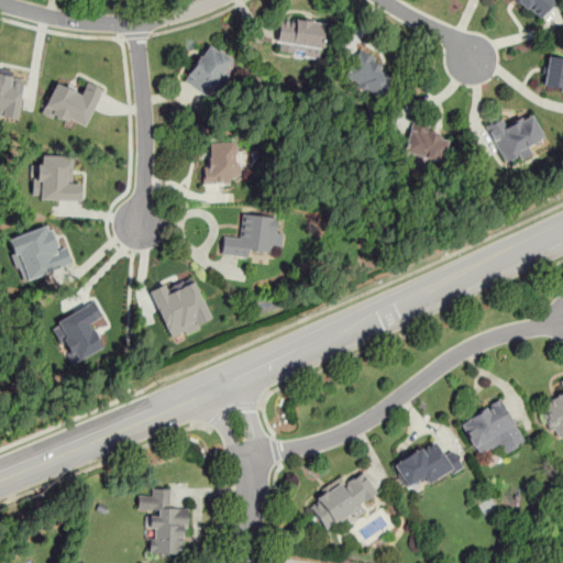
[(514,0),(538,21),(555,0),(514,0)]
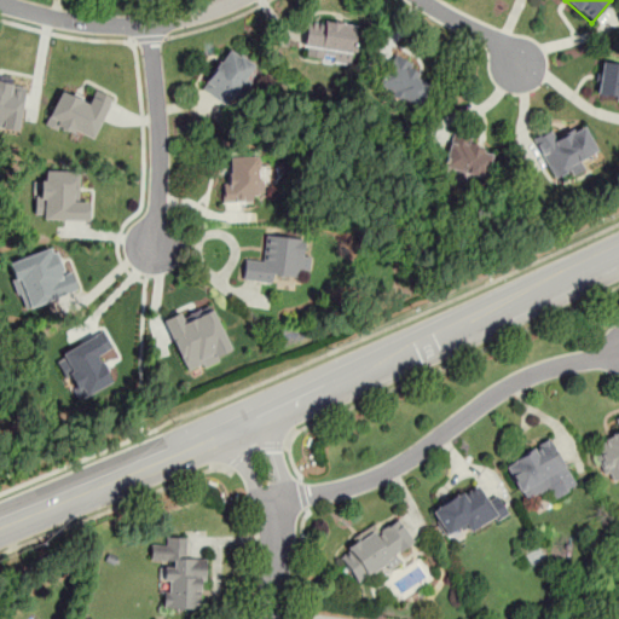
[(307,17),(301,57),(350,64),(356,24),(307,17)]
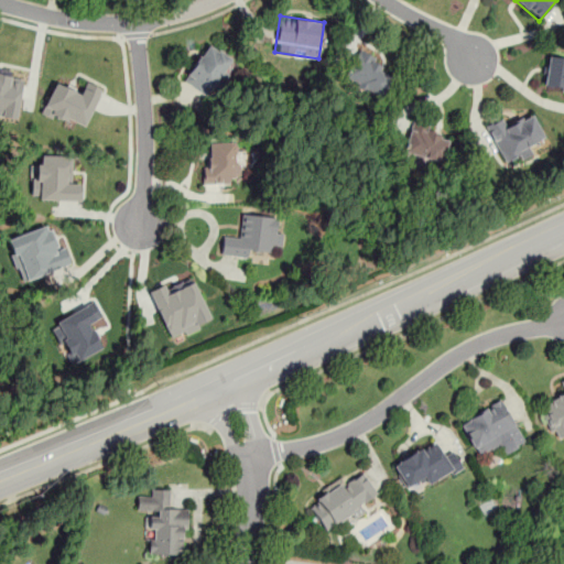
[(182,80),(209,99),(235,61),(207,42),(182,80)]
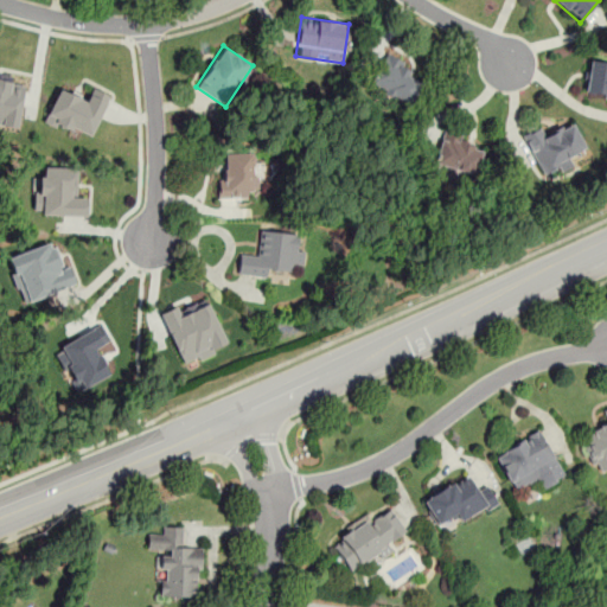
[(411,65),(385,52),(369,85),(410,106),(421,83),(407,76),(411,65)]
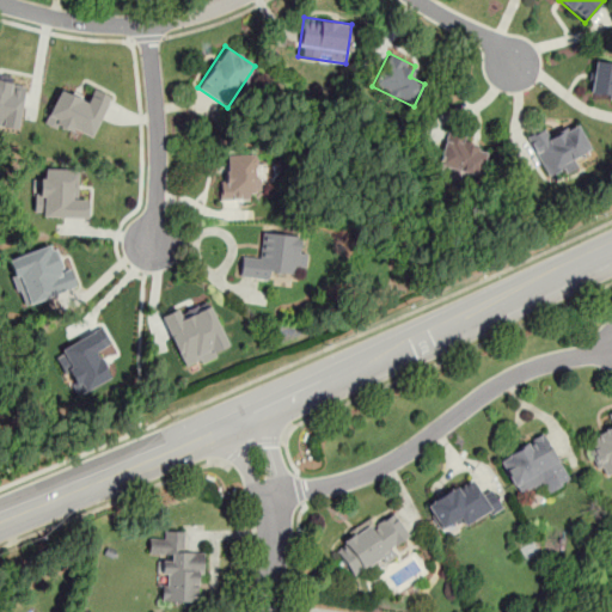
[(611,62),(594,60),(589,97),(611,99),(611,62)]
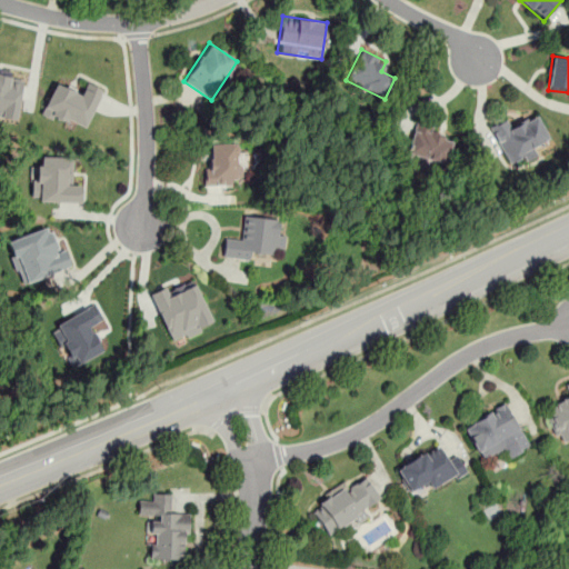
[(0,117),(15,120),(23,80),(0,75),(0,117)]
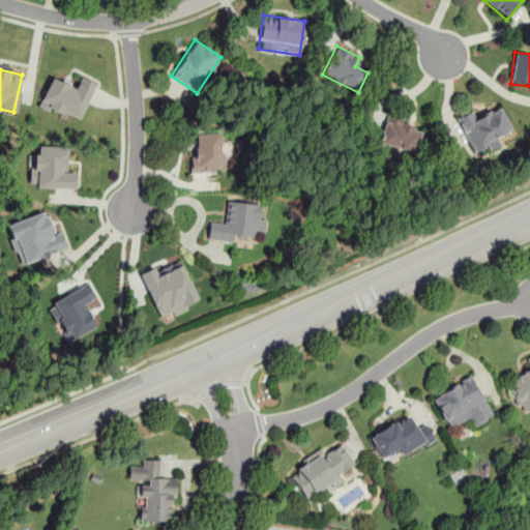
[(78,120),(94,83),(80,77),(75,87),(51,77),(39,104),(78,120)]
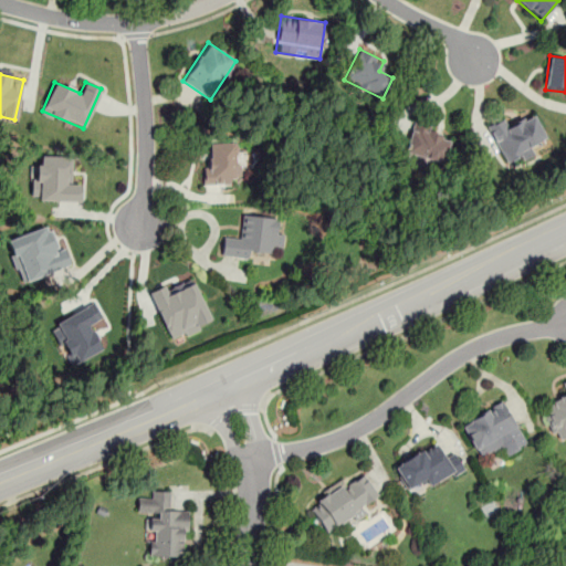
[(534,154),(531,145),(545,137),(535,114),(510,125),(505,116),(488,124),(506,166),(534,154)]
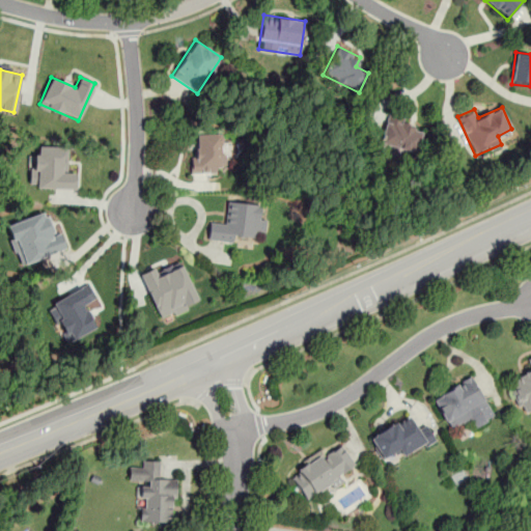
[(381,144),(416,154),(423,126),(387,116),(381,144)]
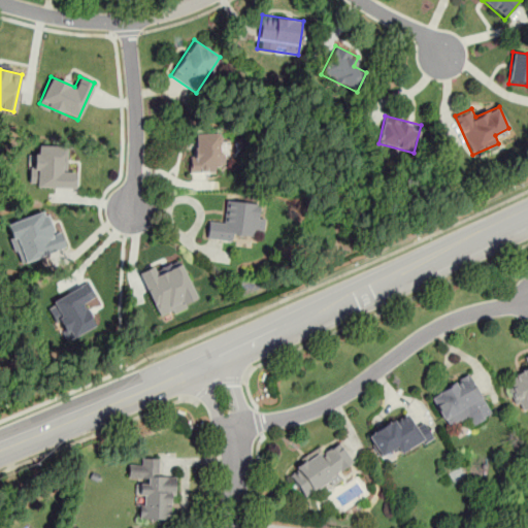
[(221,133),(197,133),(197,154),(190,154),(190,173),(221,173),(221,133)]
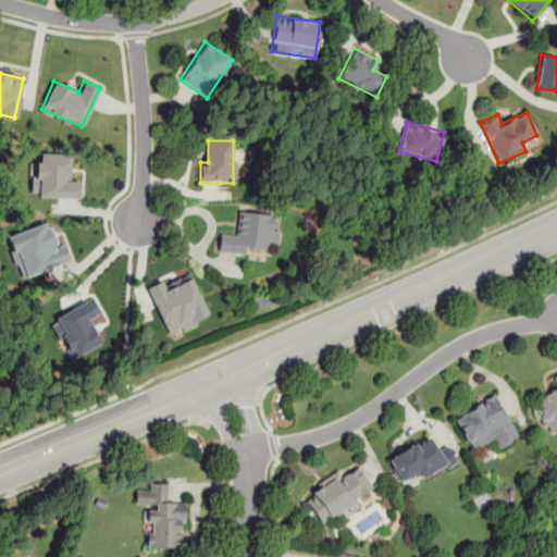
[(70,153),(39,152),(39,162),(35,161),(35,175),(31,175),(31,196),(78,198),(79,181),(69,180),(70,153)]
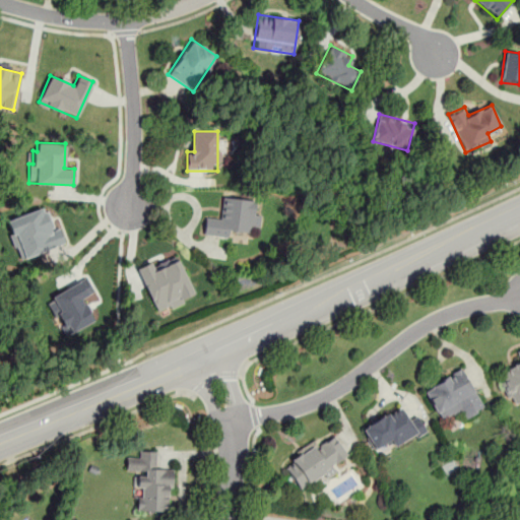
[(229,238),(229,231),(250,233),(251,226),(259,228),(260,212),(254,211),(255,199),(222,196),(221,217),(205,216),(203,236),(229,238)]
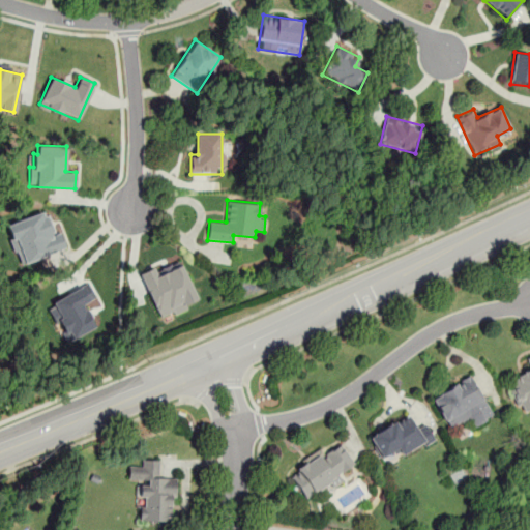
[(6,224),(15,249),(20,248),(24,262),(66,248),(61,231),(53,234),(47,211),(6,224)]
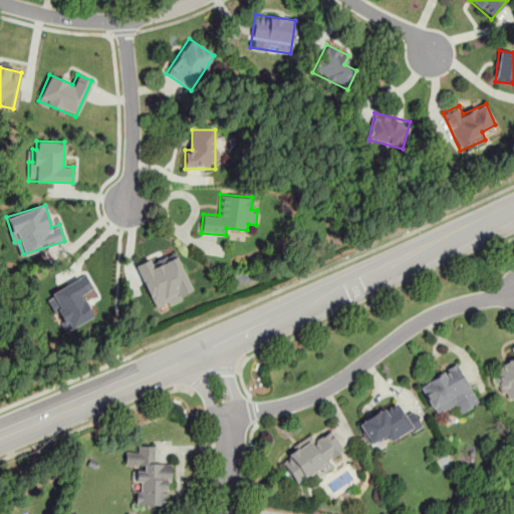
[(154,308),(192,292),(174,250),(136,266),(154,308)]
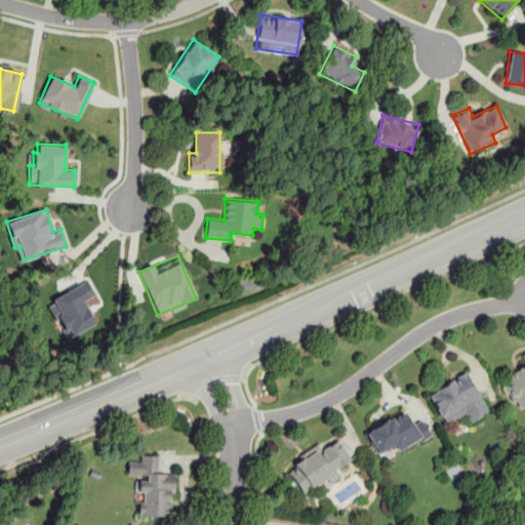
[(61,337),(93,325),(84,299),(93,295),(88,283),(45,299),(61,337)]
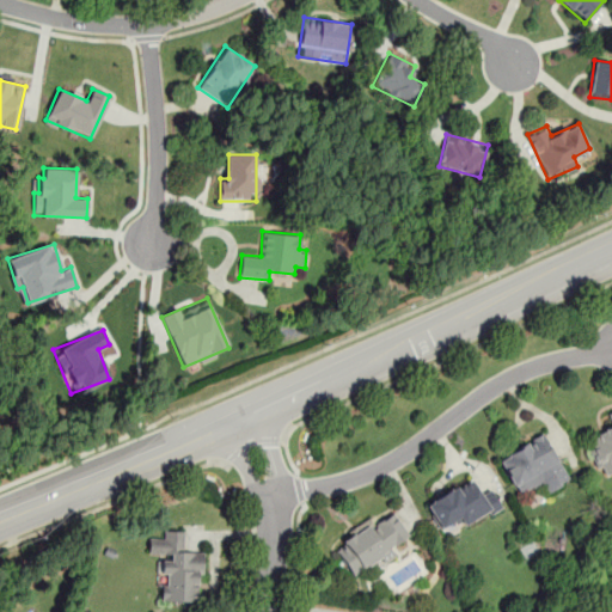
[(601,478),(611,473),(611,410),(607,412),(611,426),(611,429),(587,439),(601,478)]
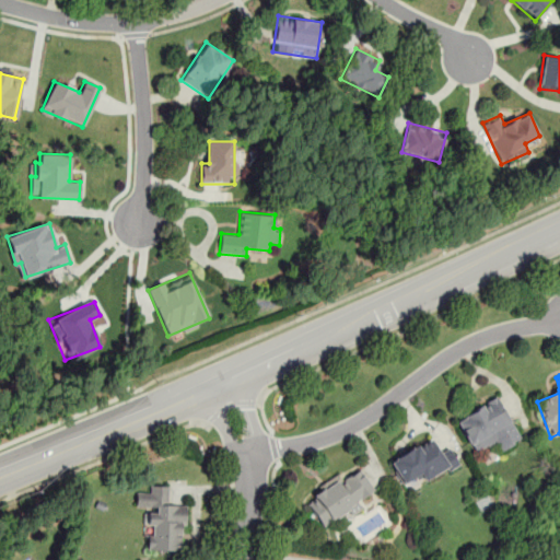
[(455,419),(475,453),(497,440),(502,450),(522,439),(497,395),(455,419)]
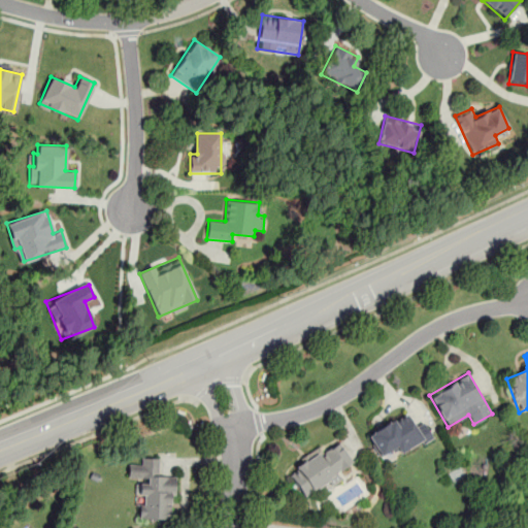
[(378,457),(391,450),(395,458),(433,438),(424,421),(415,426),(407,411),(366,432),(378,457)]
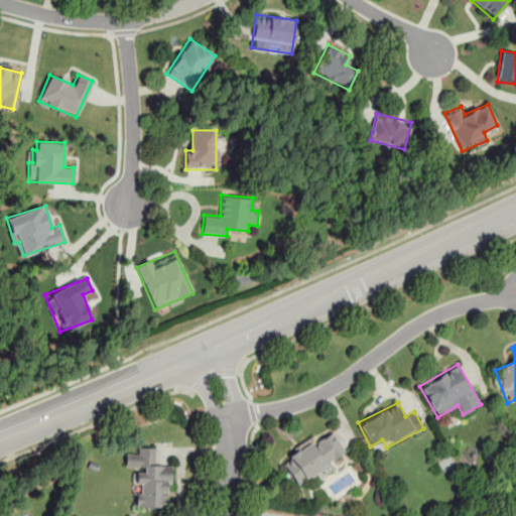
[(311,436),(286,452),(290,459),(282,463),(297,487),(333,466),(330,462),(346,452),(333,431),(315,442),(311,436)]
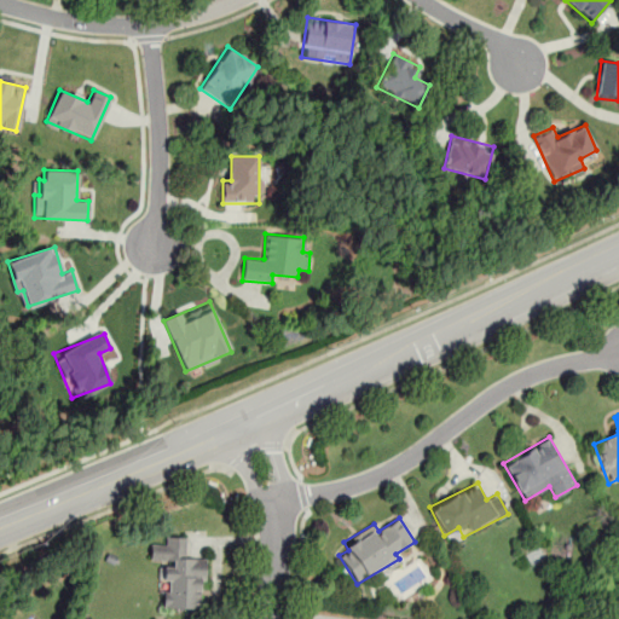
[(163,560),(163,609),(204,611),(206,560),(185,560),(185,537),(163,536),(163,547),(150,547),(150,560),(163,560)]
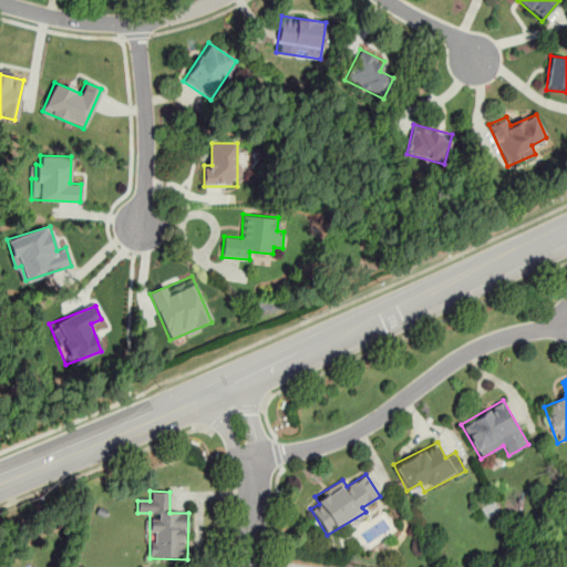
All buildings are outlined.
